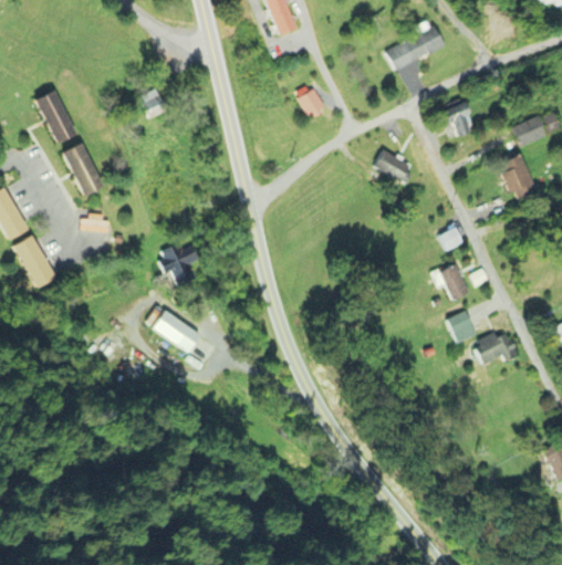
[(294,29),(283,0),(263,0),(276,34),(294,29)]
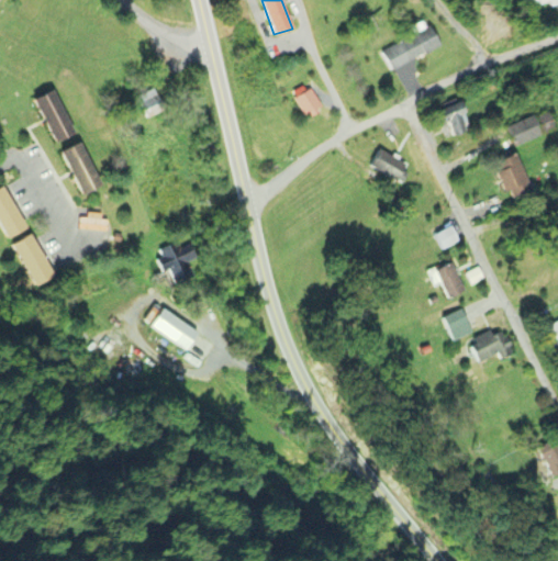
[(557,0),(526,0),(531,10),(557,0)]
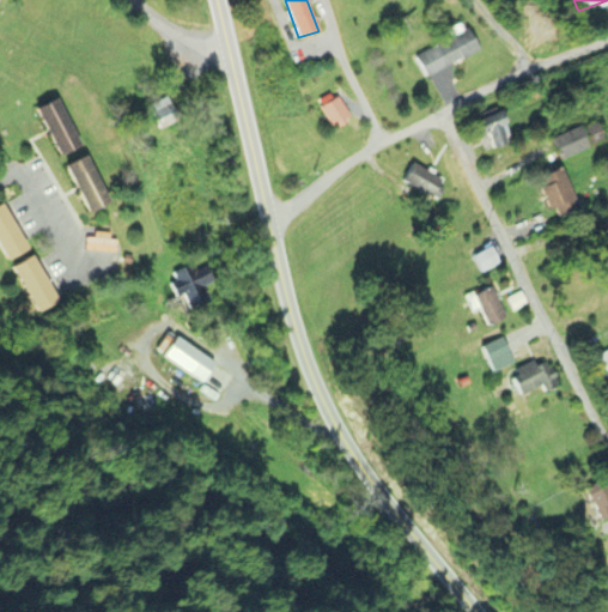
[(418,53),(427,76),(480,53),(469,30),(418,53)]
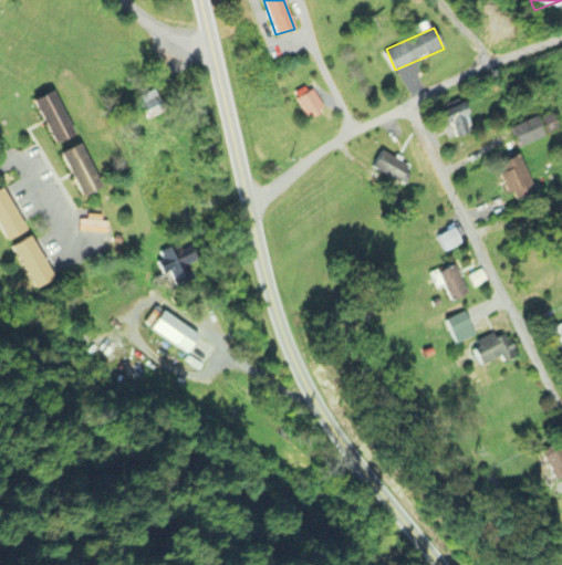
[(298,98),(308,117),(325,108),(315,89),(298,98)]
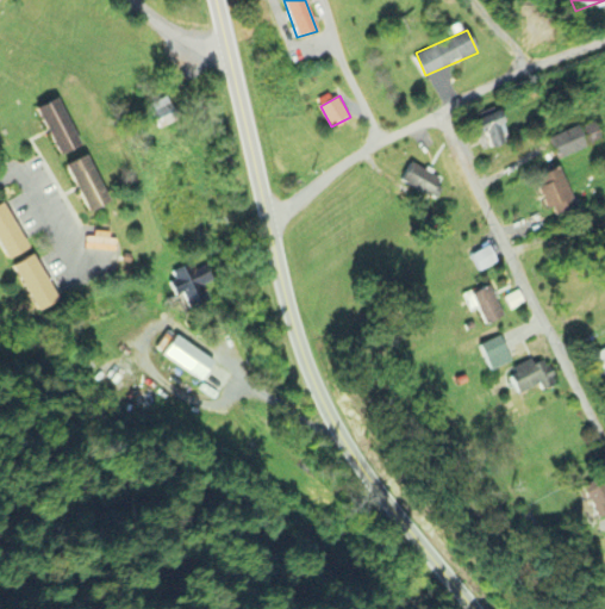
[(148,105),(157,128),(178,119),(168,97),(148,105)]
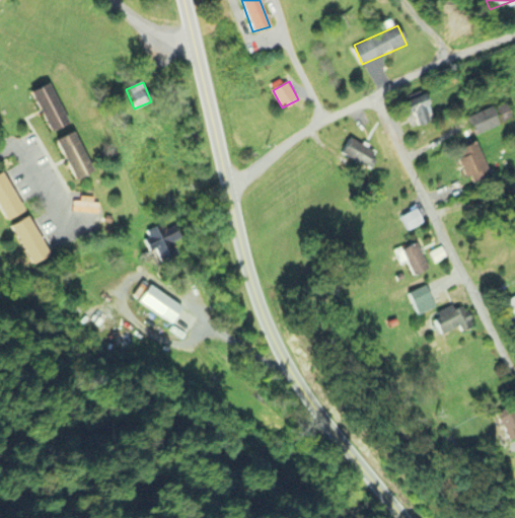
[(71,124),(52,83),(33,91),(53,132),(71,124)]
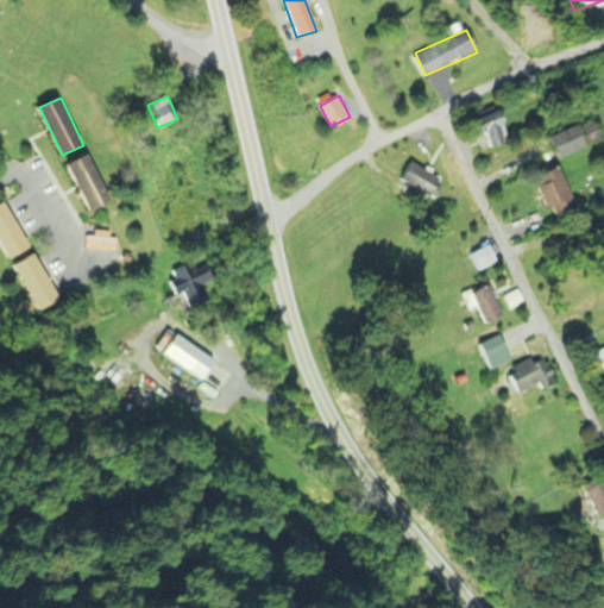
[(513,139),(501,114),(474,125),(486,150),(513,139)]
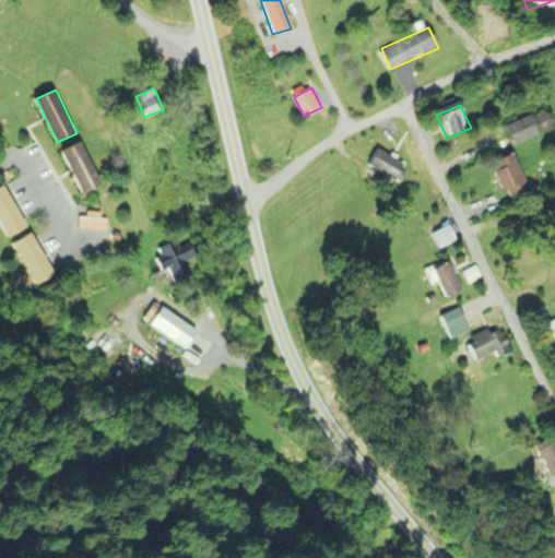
[(554,128),(545,109),(505,127),(514,145),(554,128)]
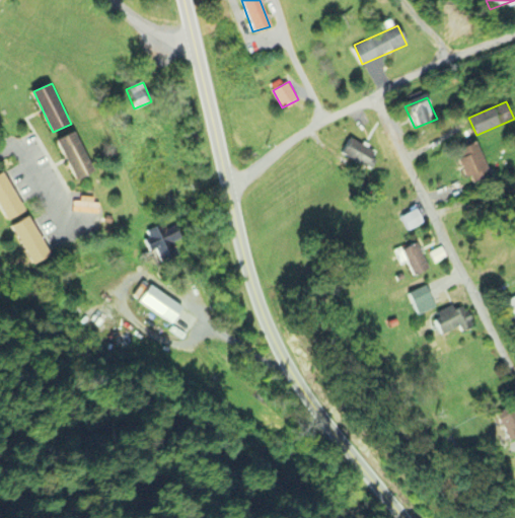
[(95,171),(75,132),(57,141),(77,180),(95,171)]
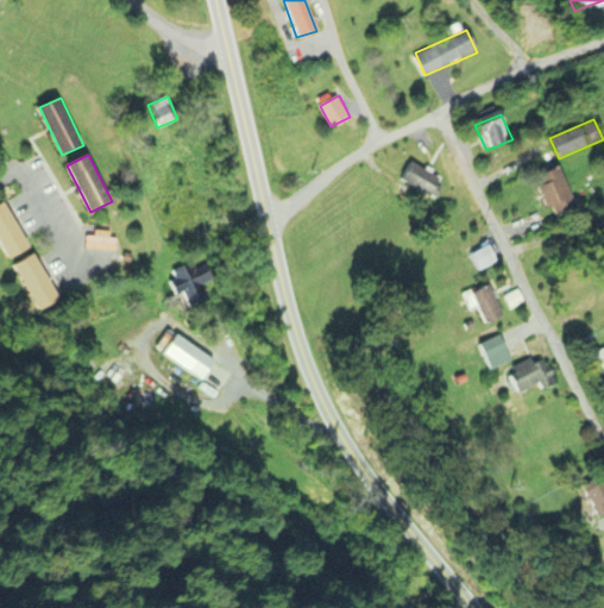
[(402,180),(439,199),(448,181),(411,161),(402,180)]
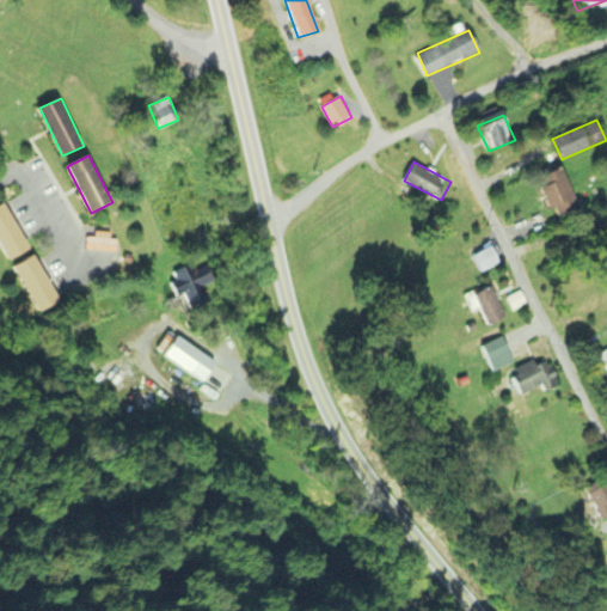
[(578,206),(560,166),(538,177),(556,217),(578,206)]
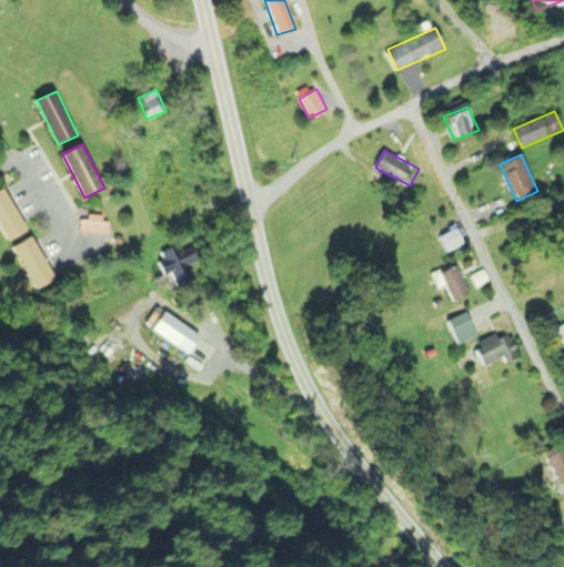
[(0,190),(0,226),(8,242),(28,231),(3,189),(0,190)]
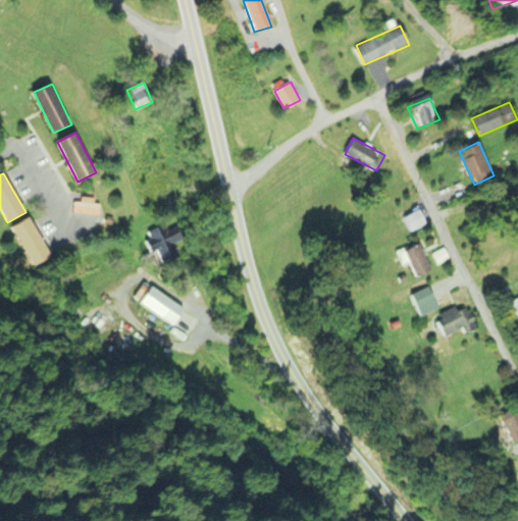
[(426,223),(419,210),(404,218),(411,232),(426,223)]
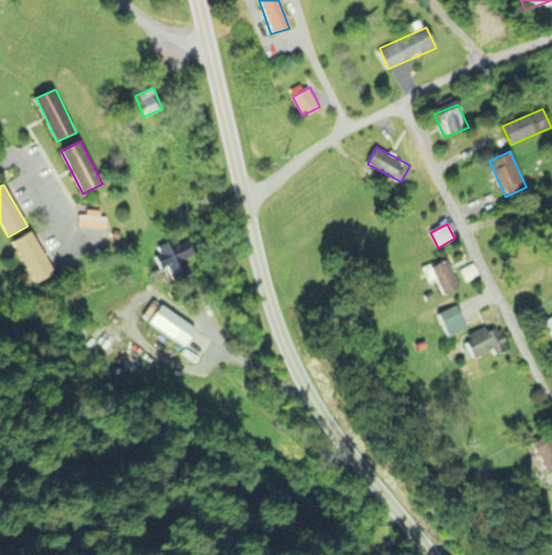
[(36,284),(54,272),(30,231),(12,243),(36,284)]
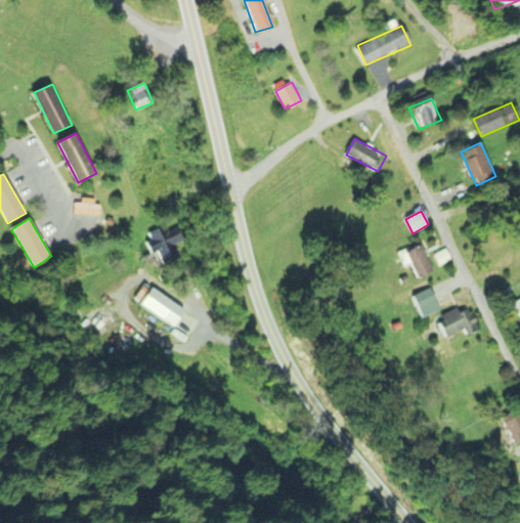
[(180,259),(173,226),(149,231),(155,255),(161,254),(163,263),(180,259)]
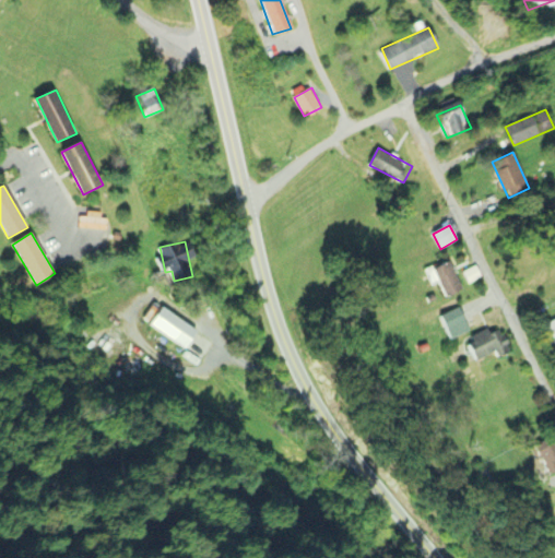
[(432,269),(445,297),(462,288),(449,260),(432,269)]
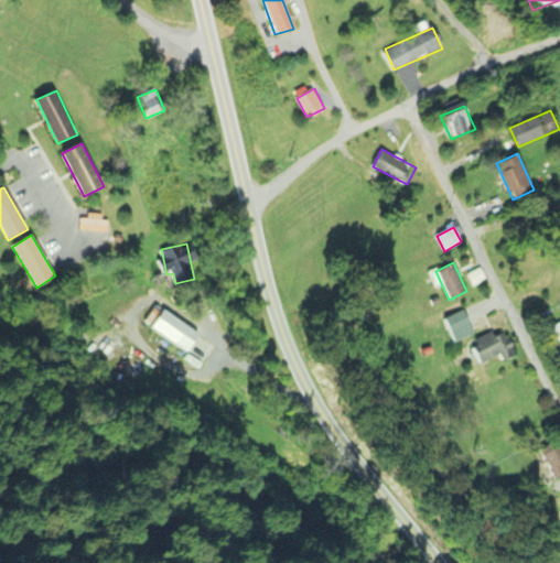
[(152,328),(189,354),(202,334),(164,310),(152,328)]
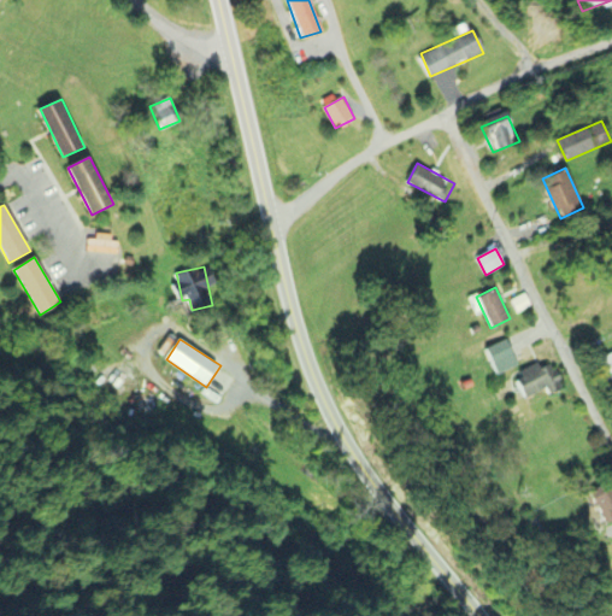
[(518,365),(506,340),(486,350),(498,375),(518,365)]
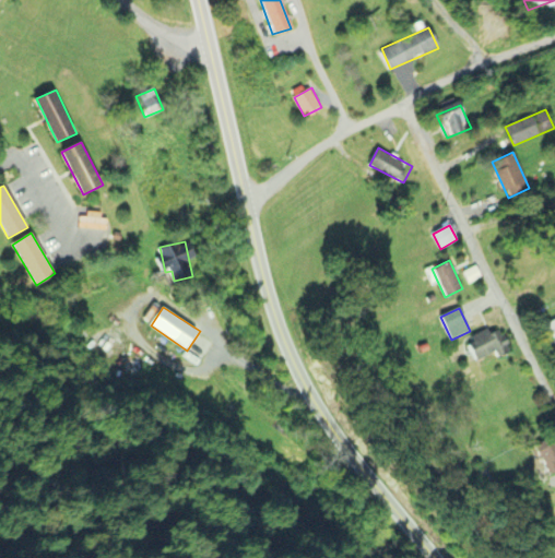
[(554,320),(544,327),(554,345),(554,320)]
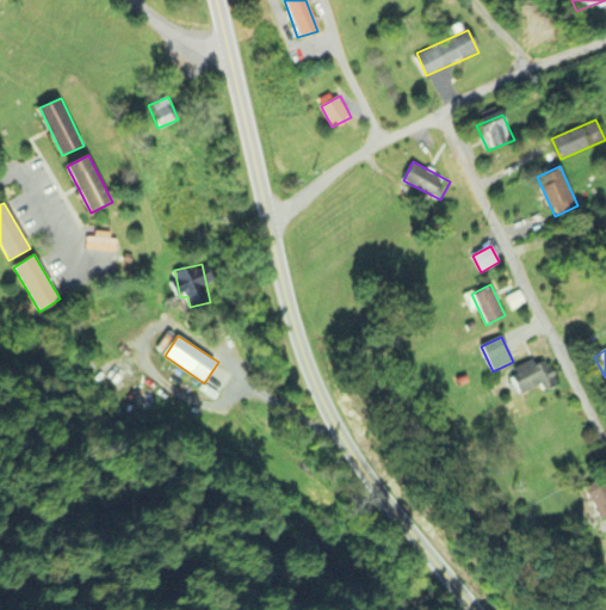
[(542,356),(514,371),(519,380),(514,383),(520,395),(539,383),(544,392),(557,382),(542,356)]
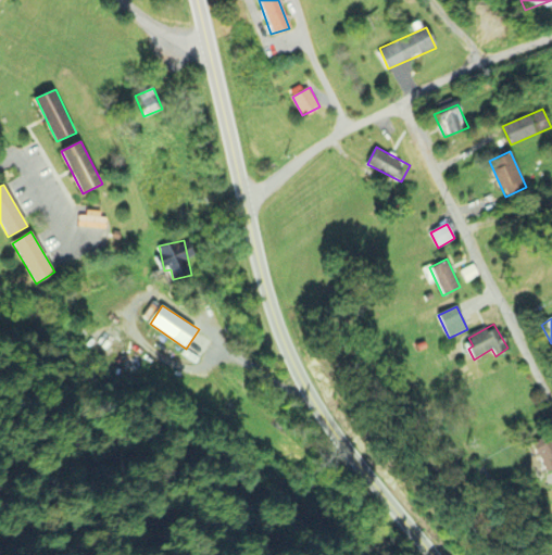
[(543,471),(551,467),(551,441),(549,434),(526,443),(531,456),(537,454),(543,471)]
